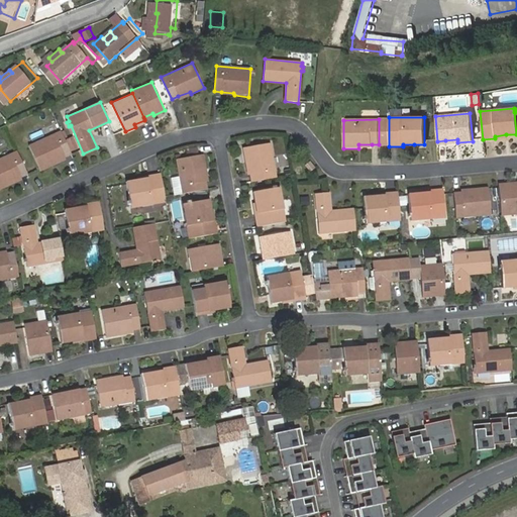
[(69,148),(59,125),(27,139),(38,166),(52,160),(50,157),(63,151),(69,148)]
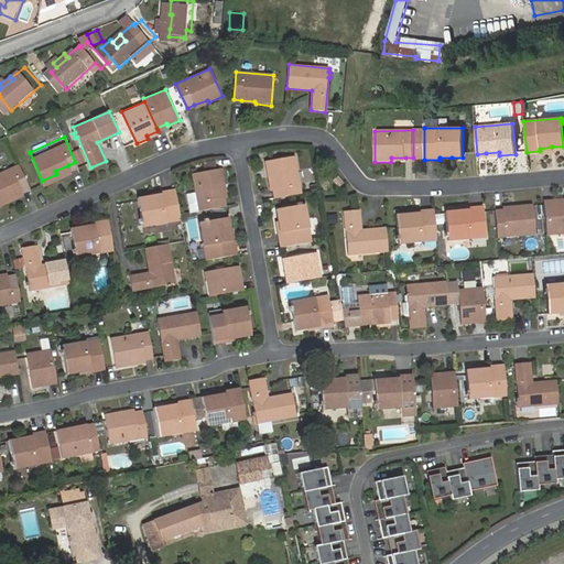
[(271,191),(272,198),(300,194),(293,156),(262,162),(266,177),(269,176),(271,191)]
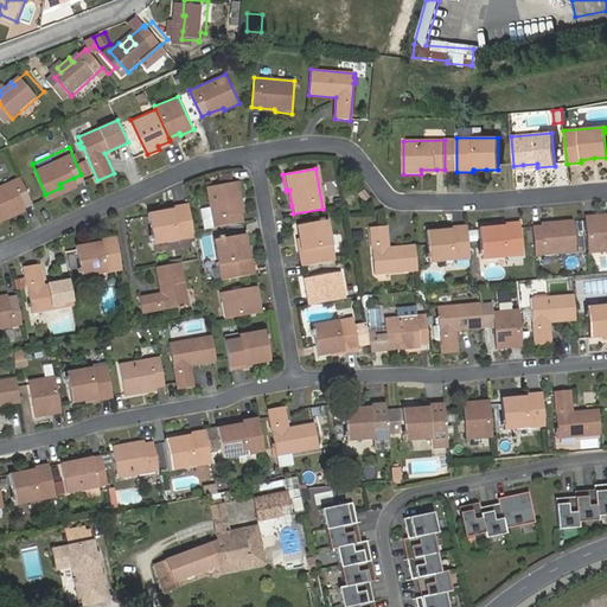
[(30,197),(18,170),(0,177),(0,213),(11,210),(8,206),(21,200),(30,197)]
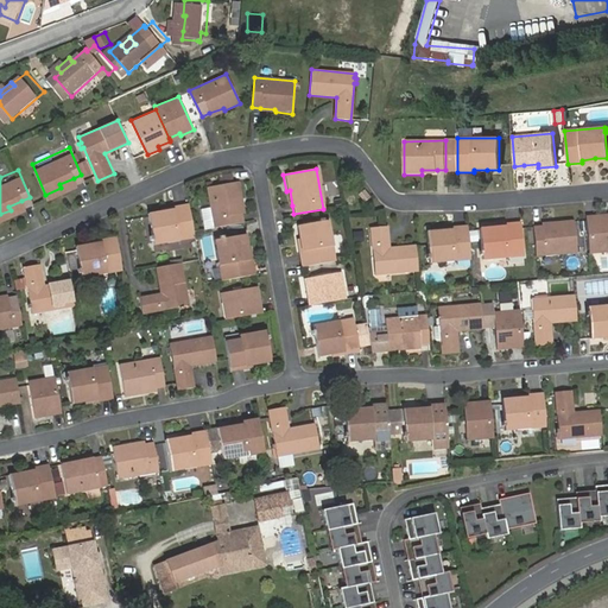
[(59,184),(61,188),(75,181),(74,178),(59,184)]
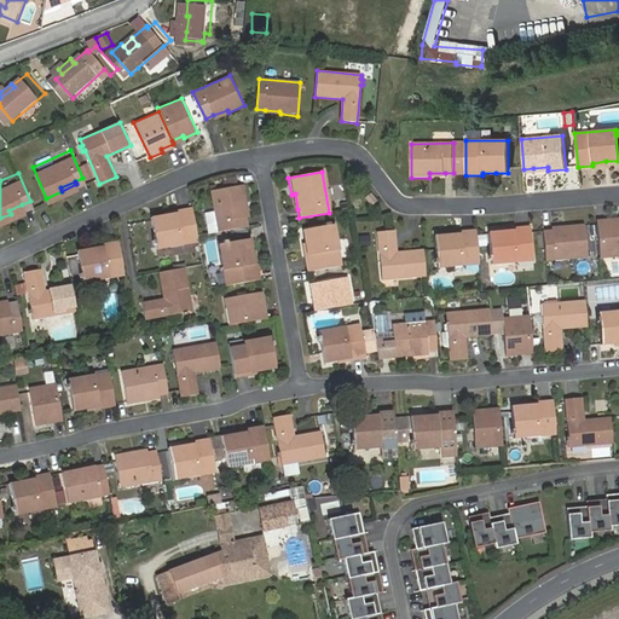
[(218,231),(248,225),(247,217),(244,202),(248,202),(244,185),(212,190),(218,231)]
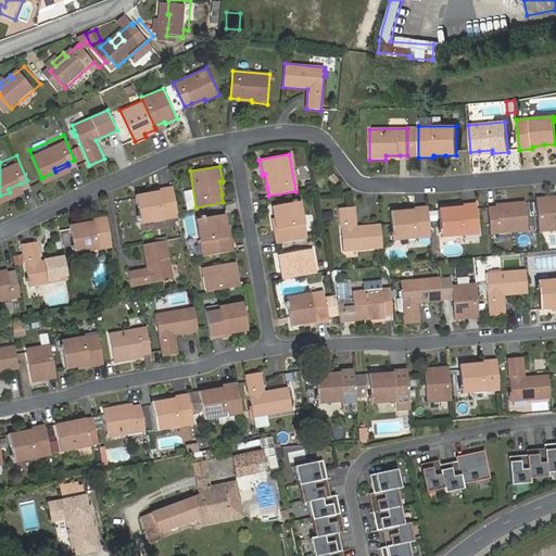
[(177,217),(172,186),(156,188),(158,191),(147,193),(135,196),(139,218),(137,218),(137,222),(139,220),(140,224),(177,217)]
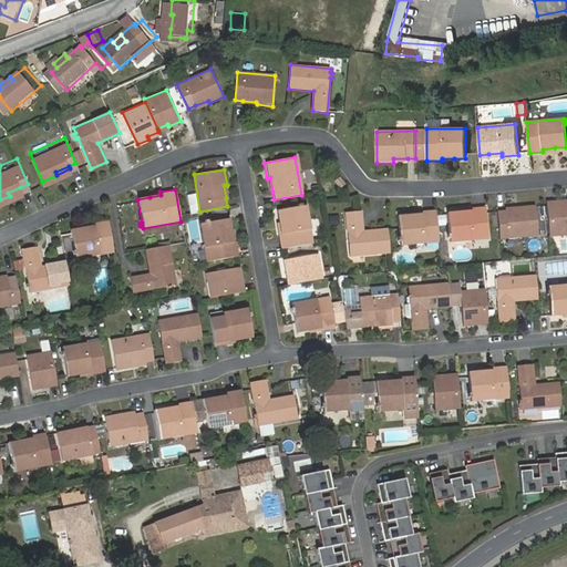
[(279,233),(282,249),(313,244),(306,203),(305,204),(305,199),(300,200),(301,204),(278,208),(280,220),(282,233),(279,233)]
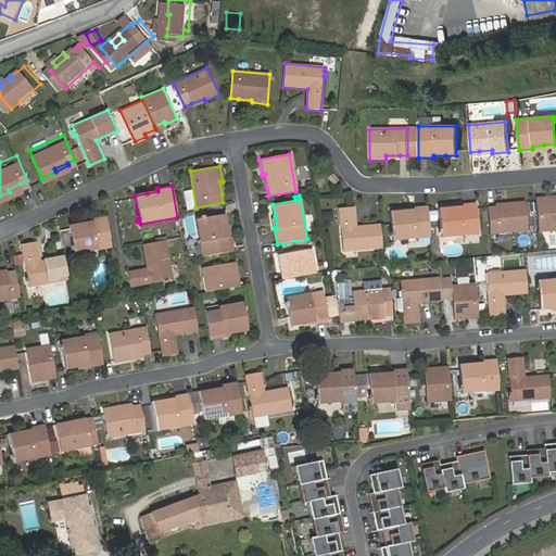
[(535,200),(538,231),(555,229),(555,196),(547,197),(547,199),(535,200)]
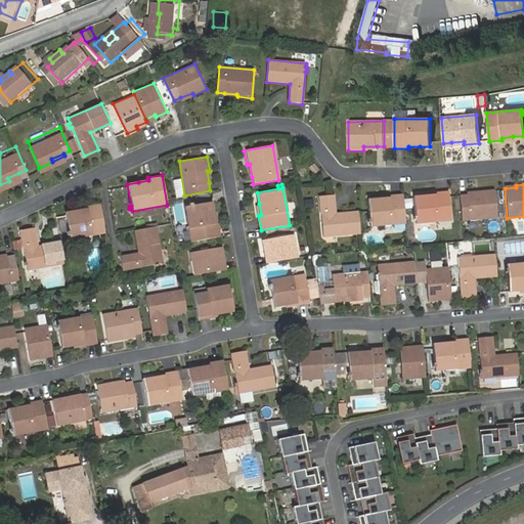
[(468,194),(460,195),(463,221),(498,218),(495,189),(480,191),(480,194),(468,194)]
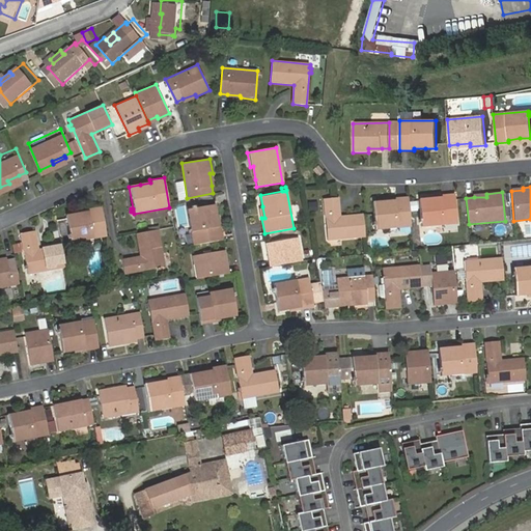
[(442,199),(431,199),(420,200),(422,223),(419,223),(420,226),(423,226),(423,227),(458,224),(455,195),(442,196),(442,199)]
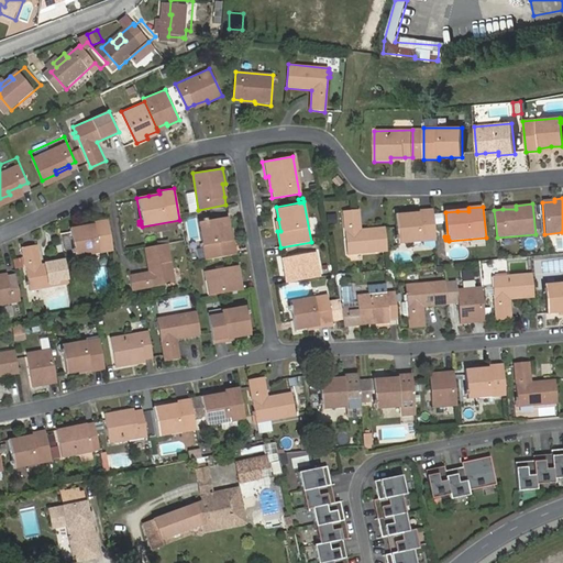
[(437,240),(433,209),(420,210),(420,213),(409,213),(398,214),(400,238),(397,238),(397,242),(400,242),(400,243),(437,240)]
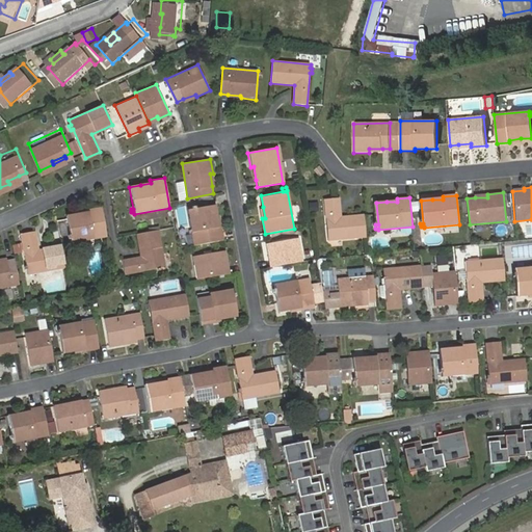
[(367,237),(365,214),(341,216),(340,198),(325,198),(328,240),(367,237)]
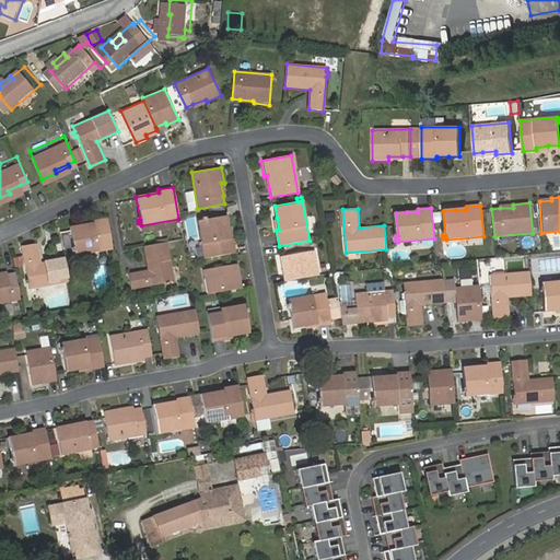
[(325,213),(326,222),(335,221),(334,213),(325,213)]
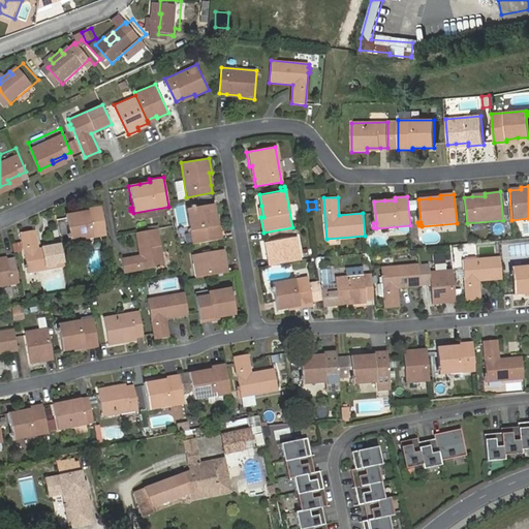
[(195,243),(225,238),(223,224),(219,225),(217,214),(215,203),(194,207),(193,204),(190,204),(190,207),(189,207),(195,243)]
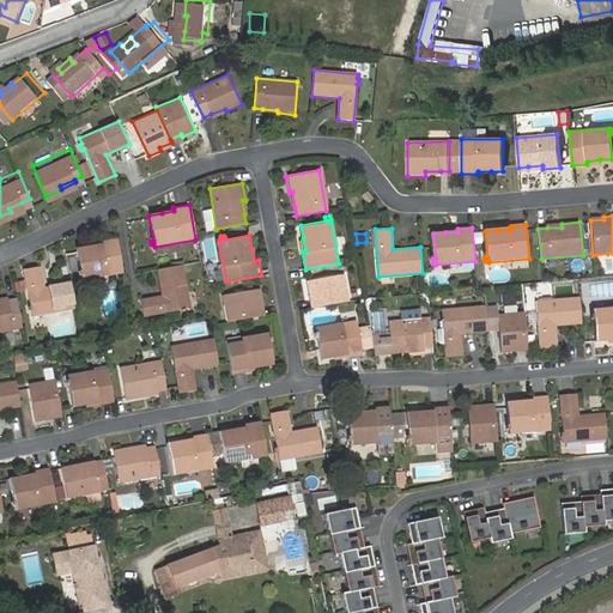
[(123,272),(117,238),(103,241),(103,243),(91,246),(78,248),(83,273),(79,274),(80,278),(83,277),(84,279),(123,272)]
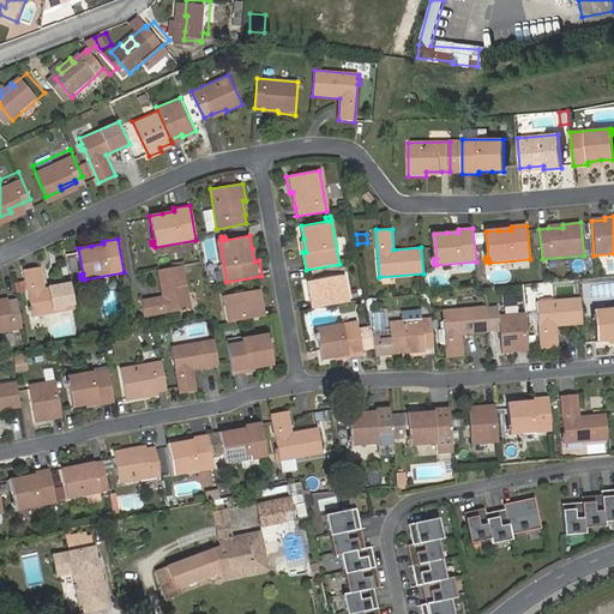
[(182,265),(156,269),(161,295),(139,299),(143,317),(190,308),(182,265)]
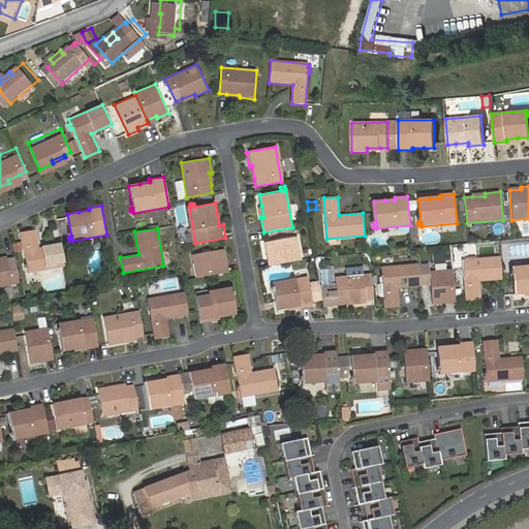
[(65,266),(61,243),(38,248),(35,229),(21,231),(27,263),(25,265),(25,268),(28,268),(28,273),(65,266)]
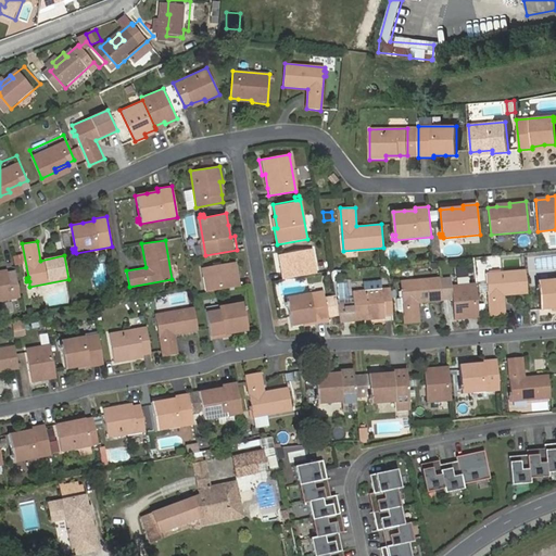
[(285,267),(286,278),(317,274),(313,250),(279,255),(281,267),(285,267)]
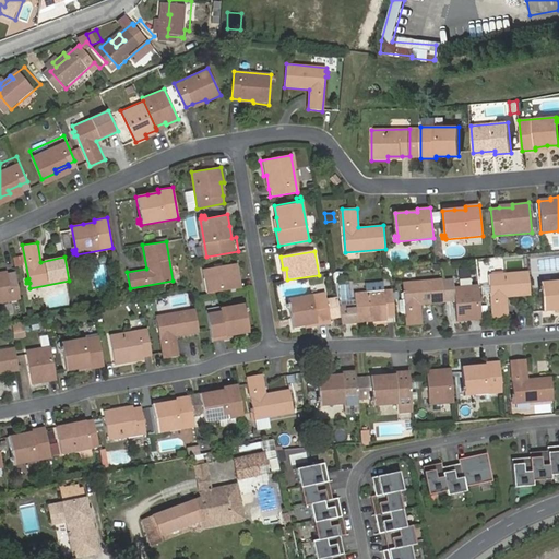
[(23,263),(22,256),(13,258),(14,265),(23,263)]
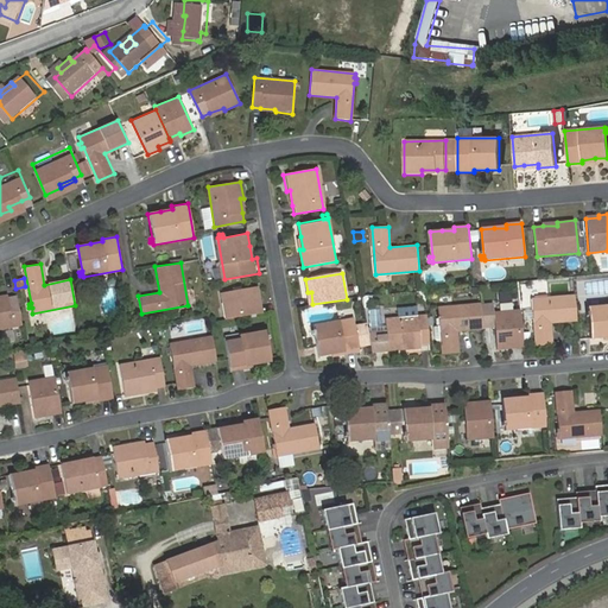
[(223,295),(228,318),(263,312),(260,302),(264,301),(261,287),(223,295)]
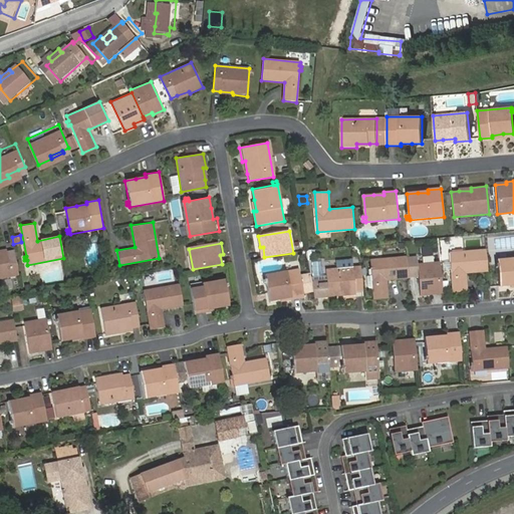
[(0,278),(19,275),(15,250),(8,251),(0,252),(0,278)]
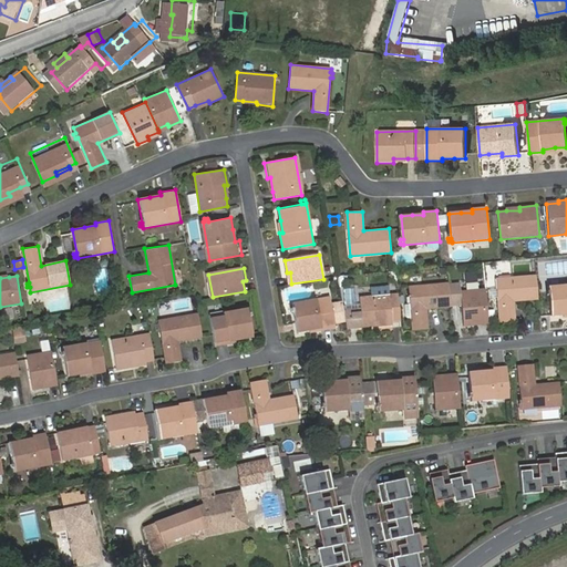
[(513,302),(537,300),(535,276),(496,279),(500,323),(515,322),(513,302)]
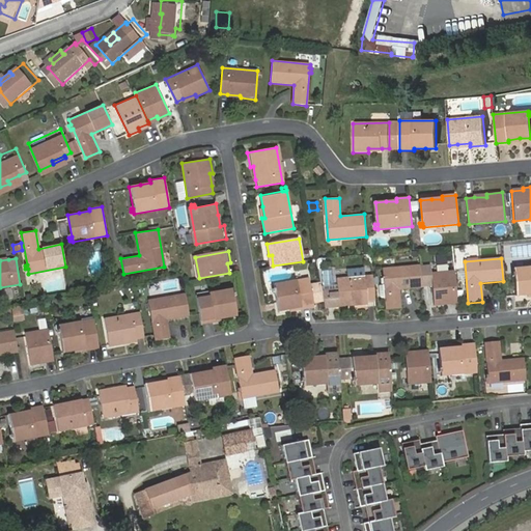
[(399,290),(422,288),(420,266),(383,269),(386,310),(400,309),(399,290)]
